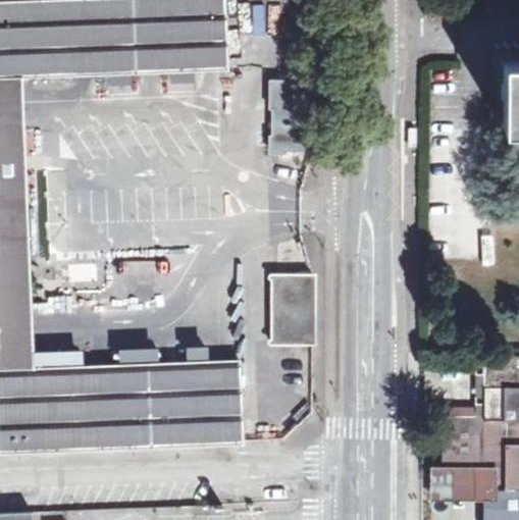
[(22,75),(225,67),(221,0),(0,0),(0,450),(242,440),(239,360),(35,367),(22,75)]
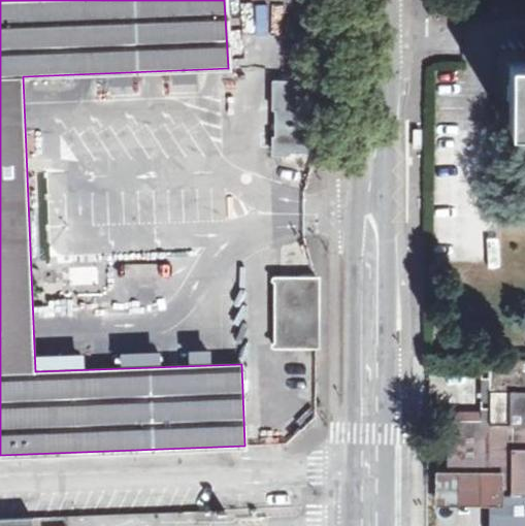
[(524,64),(506,64),(505,135),(524,135),(524,64)]
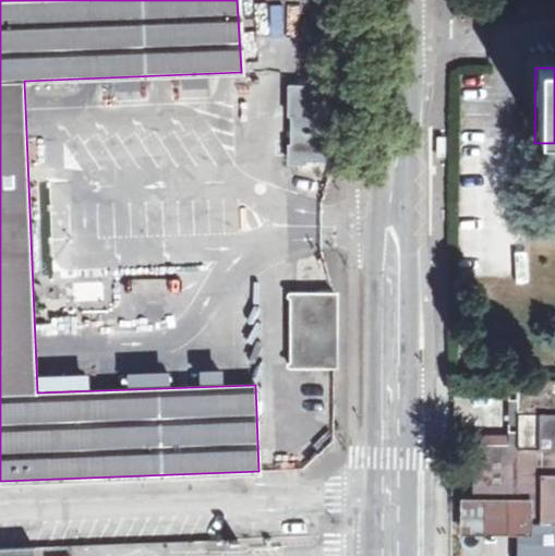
[(363,88),(354,88),(353,109),(359,109),(363,109),(363,88)]
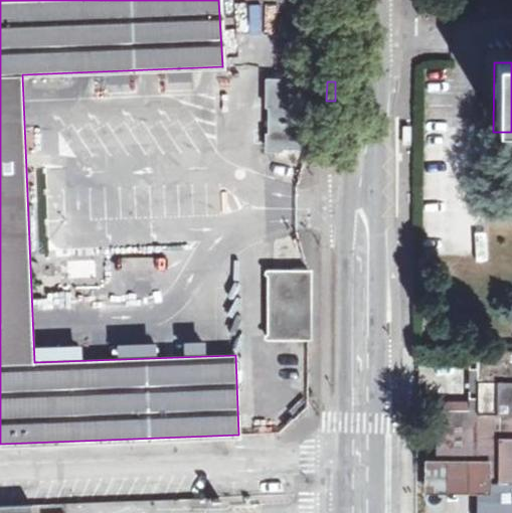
[(309,149),(309,82),(308,82),(266,82),(266,107),(268,106),(268,136),(265,135),(265,151),(278,151),(278,149),(309,149)]
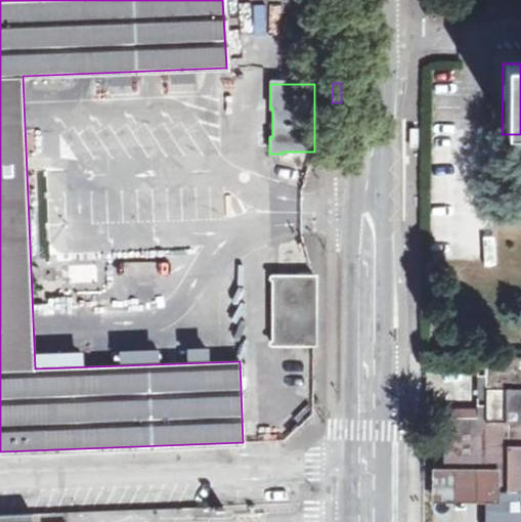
[(406,129),(406,151),(415,151),(416,129),(410,129),(406,129)]
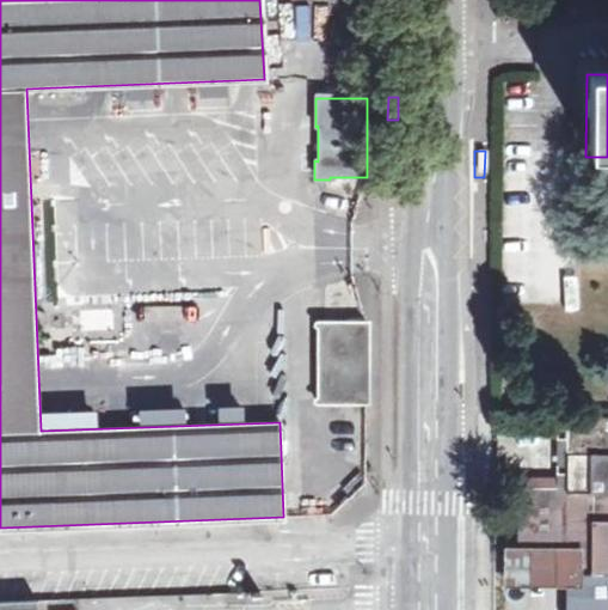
[(364,403),(366,403),(366,324),(313,324),(312,329),(317,329),(317,398),(313,400),(313,404),(314,404),(349,403),(364,403)]
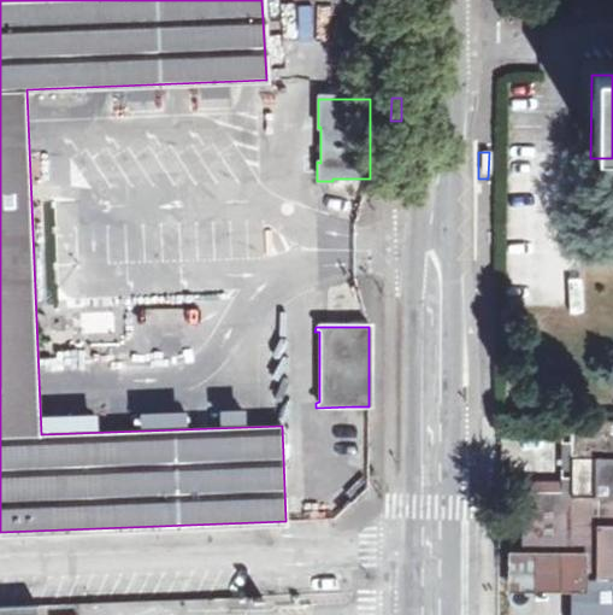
[(352,406),(317,408),(317,419),(352,420),(352,406)]
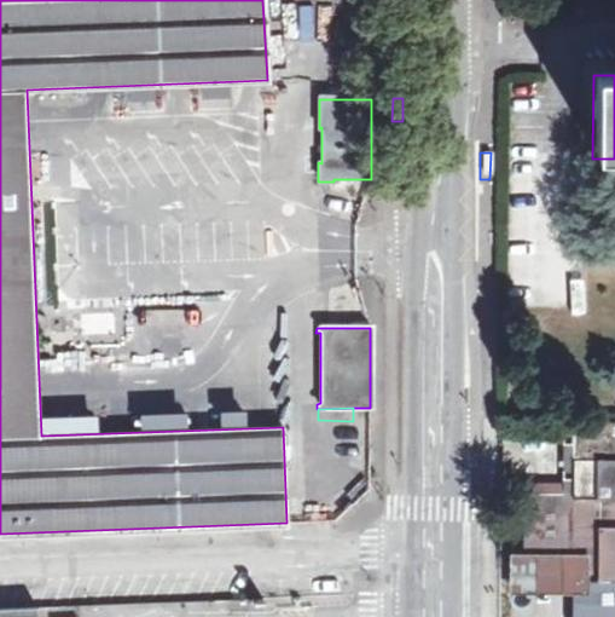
[(614,582),(614,462),(570,462),(569,495),(523,494),(524,553),(573,553),(574,582),(585,583),(614,582)]
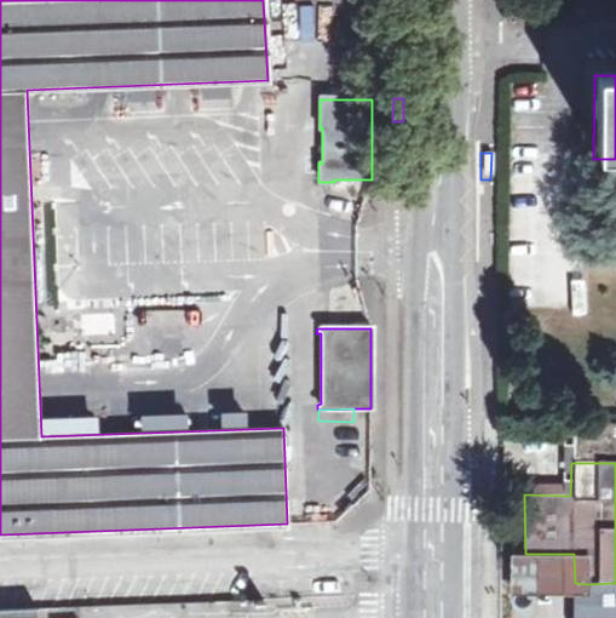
[(574,554),(525,554),(508,556),(508,601),(586,600),(586,584),(575,583),(574,554)]
